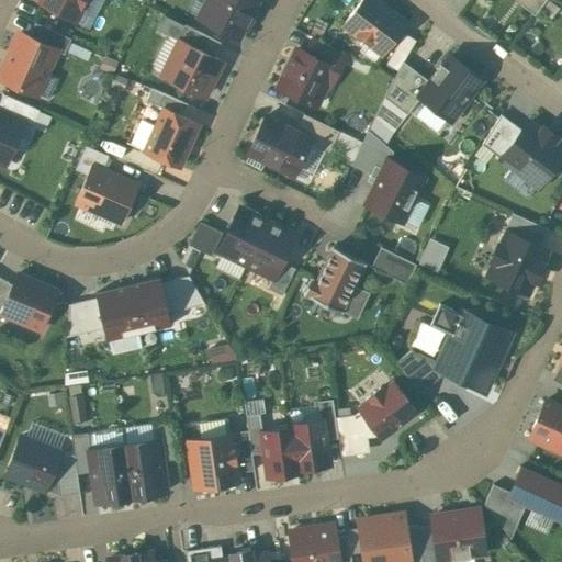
[(38,0),(38,1),(74,20),(81,7),(86,4),(88,0),(38,0)]
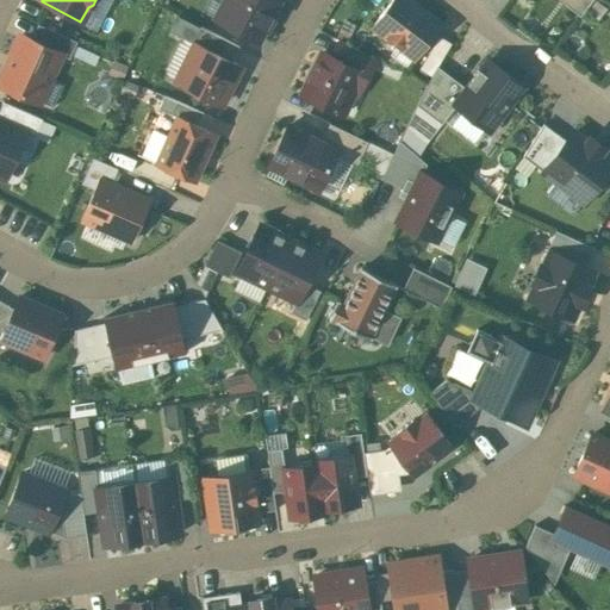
[(278,0),(222,0),(213,18),(257,41),(278,0)]
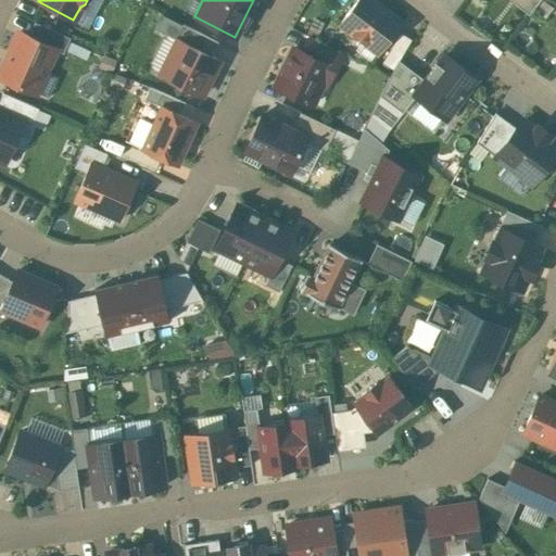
[(371,0),(355,0),(338,23),(377,53),(401,22),(371,0)]
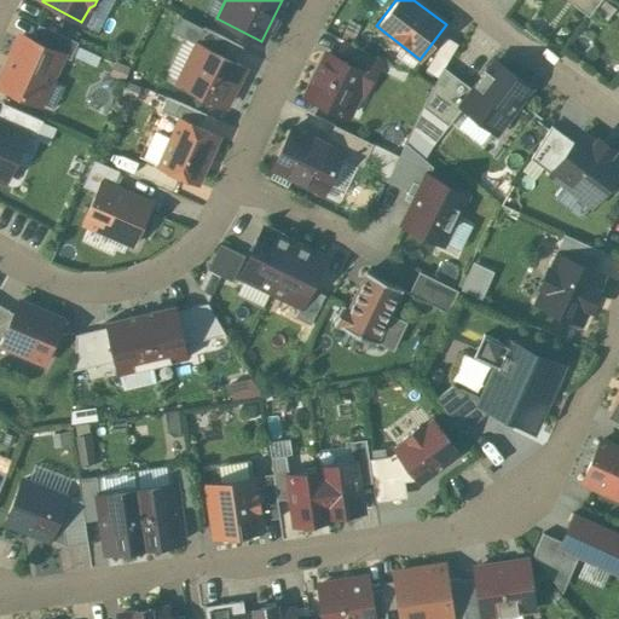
[(577,0),(574,4),(573,5),(588,16),(600,0),(577,0)]
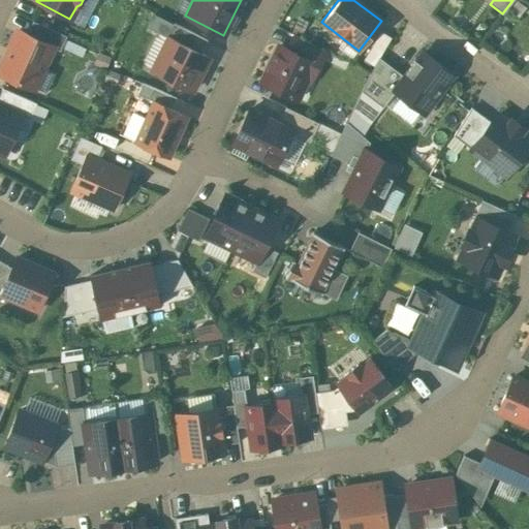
[(32,21),(26,33),(53,45),(52,47),(59,51),(66,35),(32,21)]
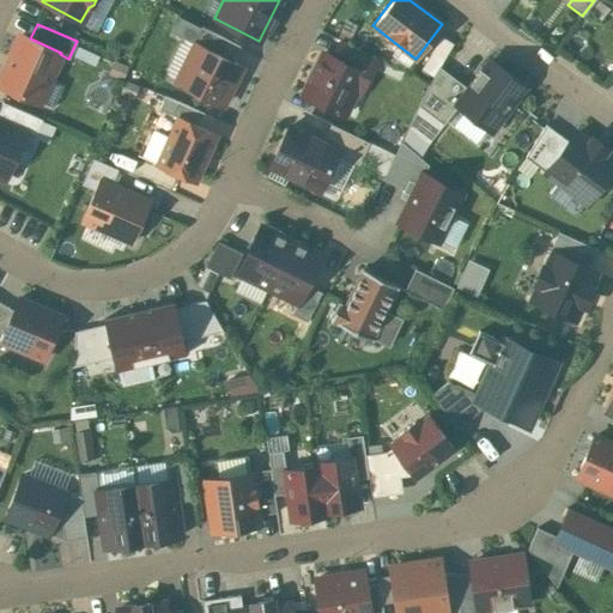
[(192,42),(195,43),(232,61),(240,47),(200,26),(192,42)]
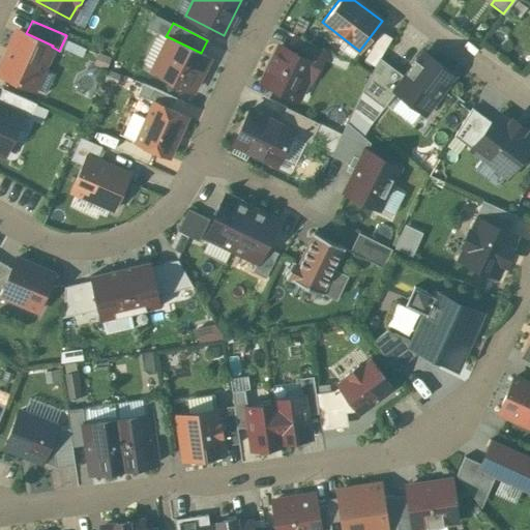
[(26,33),(18,30),(0,67),(0,72),(33,88),(52,47),(53,46),(26,33)]
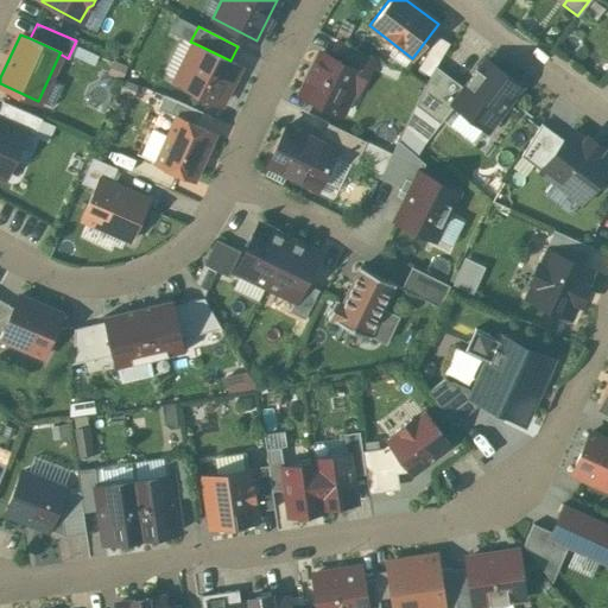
[(448,43),(436,36),(417,68),(429,74),(448,43)]
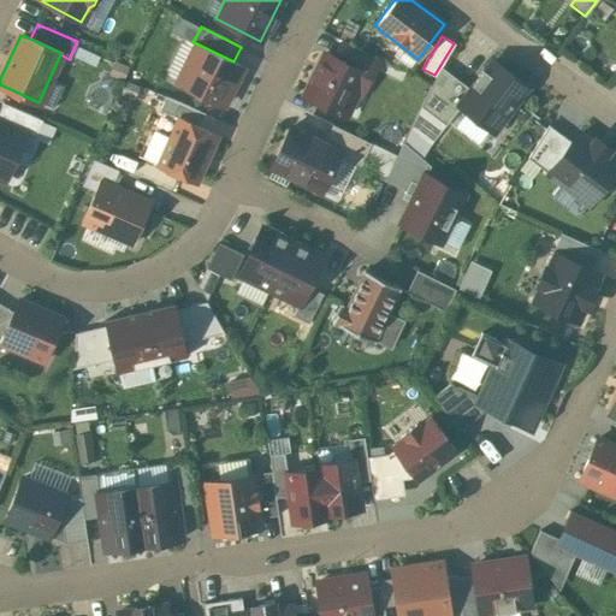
[(341,40),(332,57),(369,75),(373,67),(378,58),(342,40),(341,41),(341,40)]
